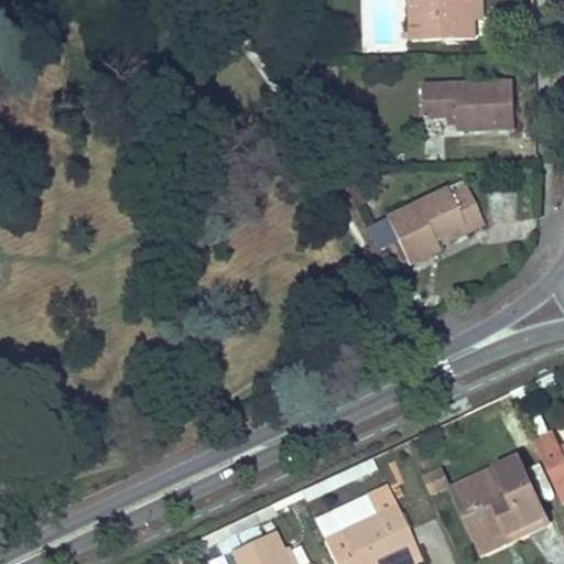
[(473,21),(472,0),(408,0),(410,43),(473,40),(473,21)]
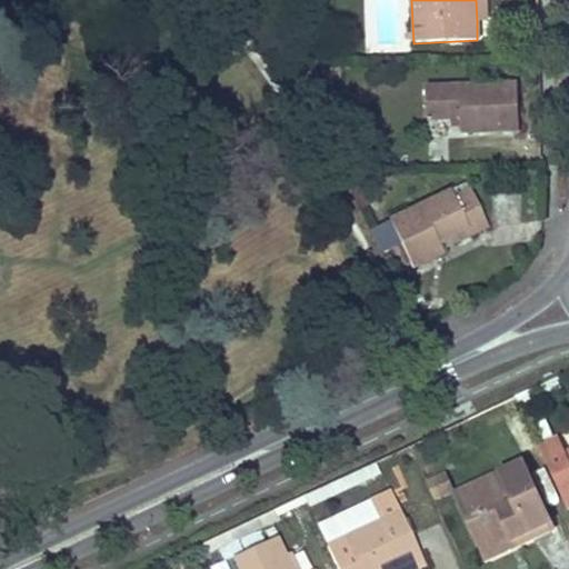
[(485,0),(476,0),(477,21),(485,21),(485,0)]
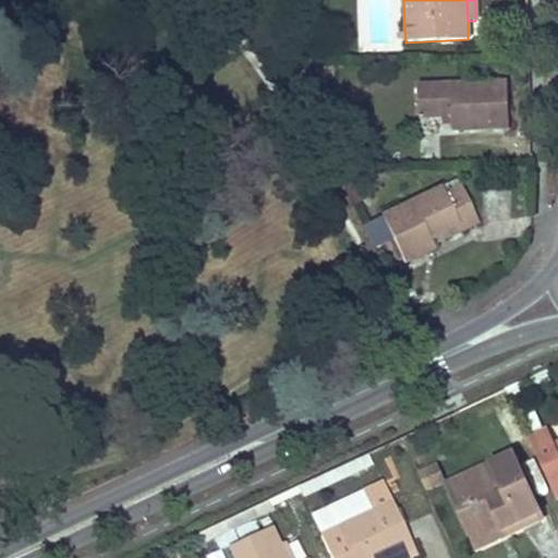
[(419,119),(440,118),(451,118),(452,123),(452,130),(509,129),(507,82),(417,84),(419,119)]
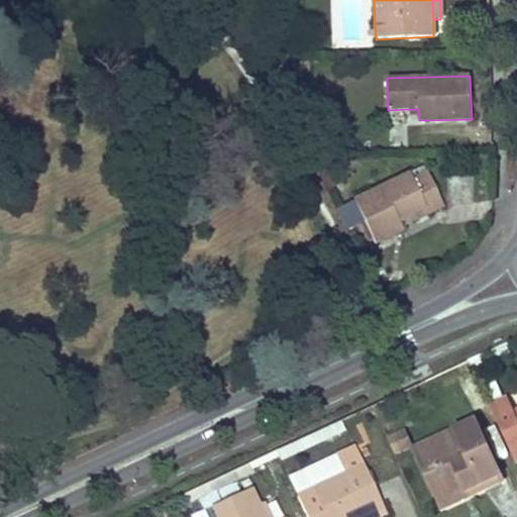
[(423,167),(352,200),(374,244),(402,231),(401,228),(442,209),(423,167)]
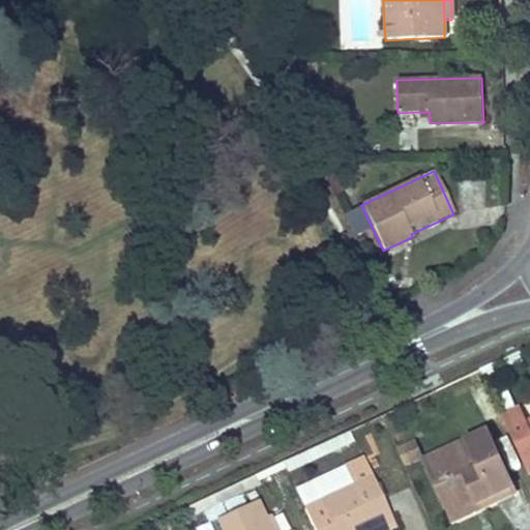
[(521,410),(502,418),(506,425),(529,475),(529,474),(529,420),(527,421),(521,410)]
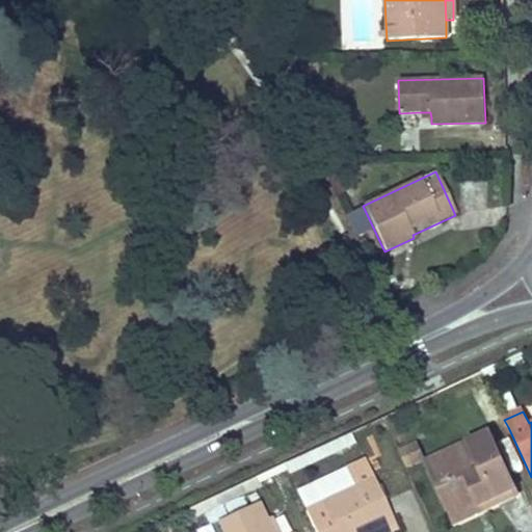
[(508,427),(504,420),(495,424),(498,432),(508,427)]
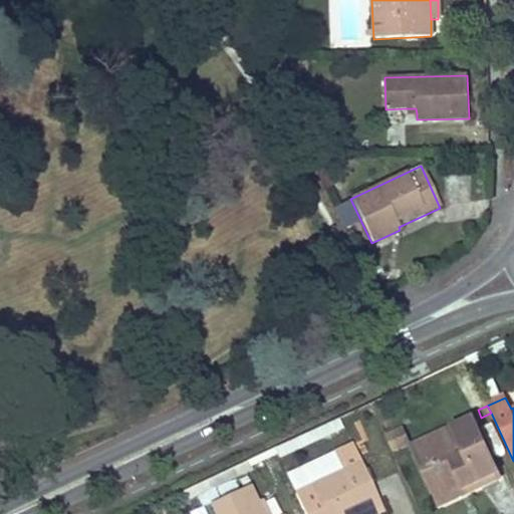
[(334,421),(320,427),(324,435),(338,429),(334,421)]
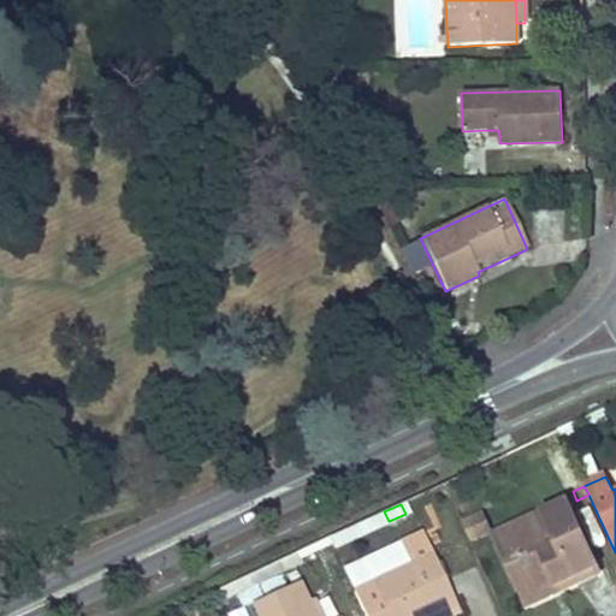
[(330,537),(329,538),(333,548),(389,521),(384,511),(330,537)]
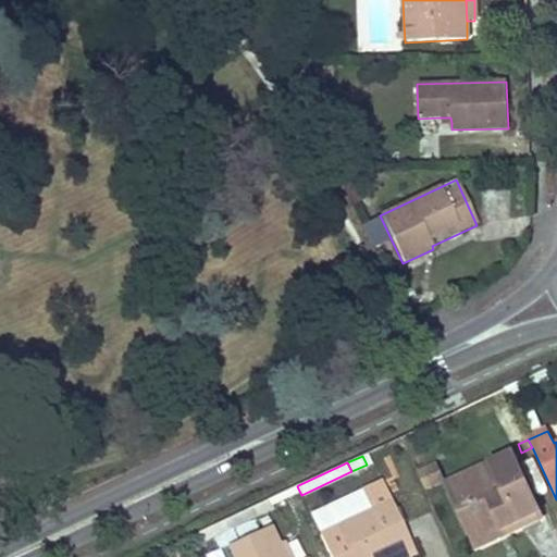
[(448,484),(473,541),(519,520),(517,514),(535,505),(516,463),(497,472),(493,465),(448,484)]
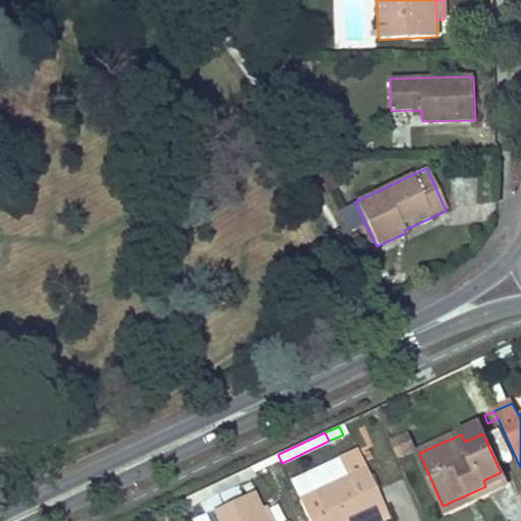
[(405,437),(391,443),(398,457),(412,451),(405,437)]
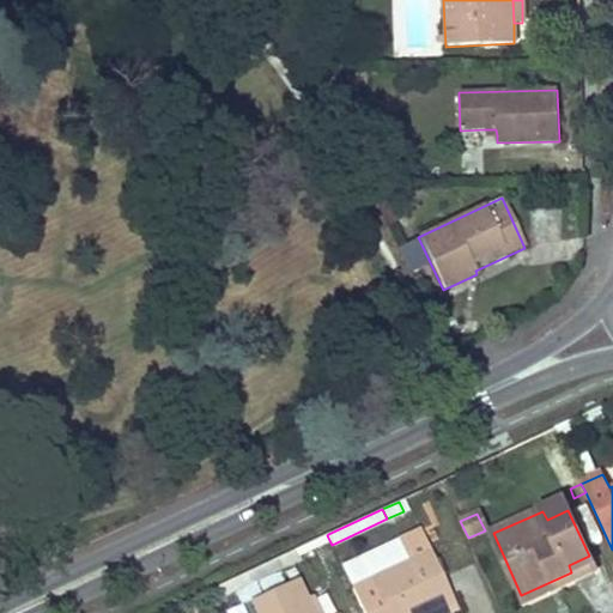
[(406,564),(352,588),(363,612),(424,612),(455,599),(432,552),(431,552),(419,530),(396,541),(406,562),(406,564)]
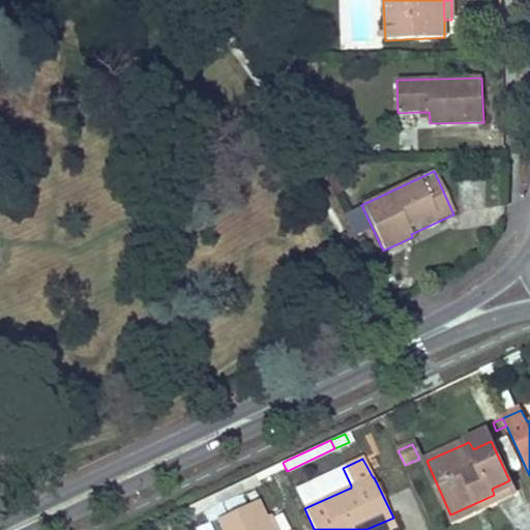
[(494,495),(450,514),(453,521),(514,493),(509,480),(492,489),(494,495)]
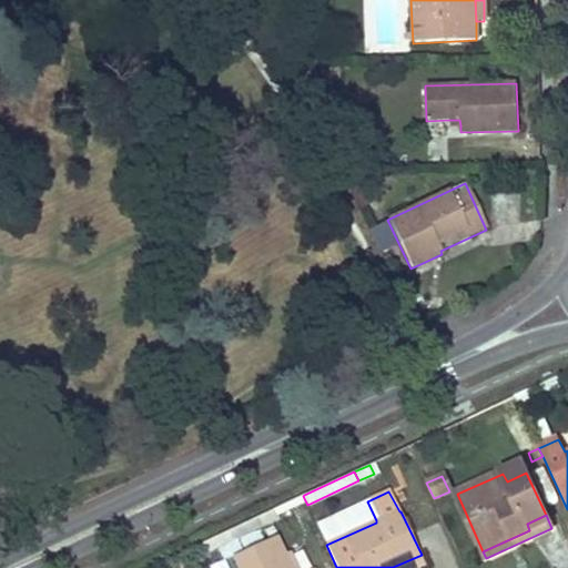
[(234,557),(239,567),(291,567),(277,537),(234,557)]
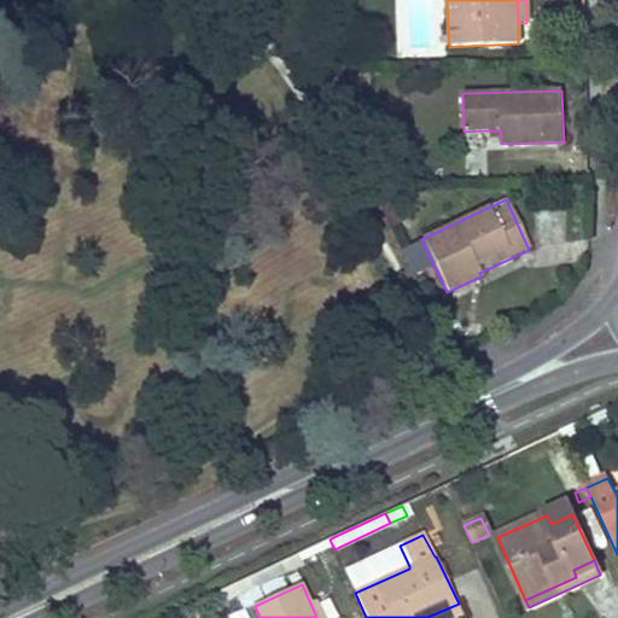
[(459,604),(427,617),(450,617),(462,613),(459,604)]
